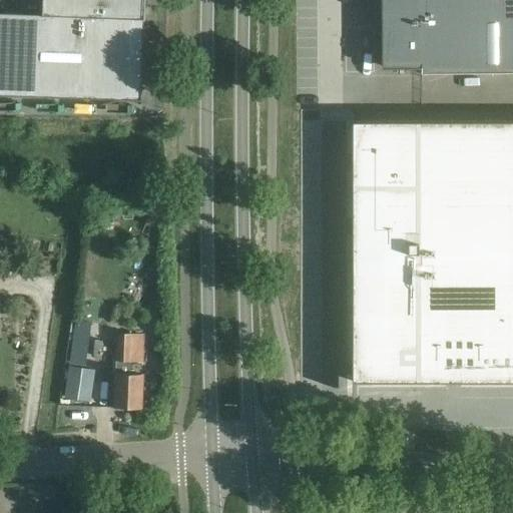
[(0,13),(0,95),(140,100),(143,19),(144,19),(144,0),(42,0),(41,15),(0,13)]
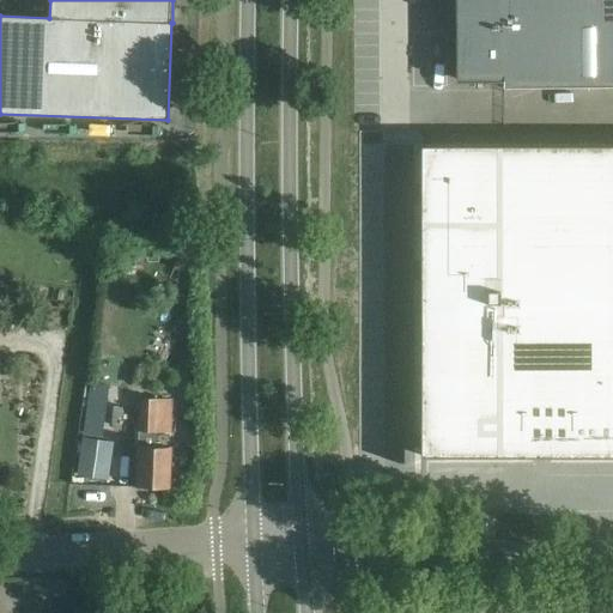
[(612,0),(456,0),(457,10),(455,10),(455,83),(502,83),(502,89),(612,87),(612,0)]
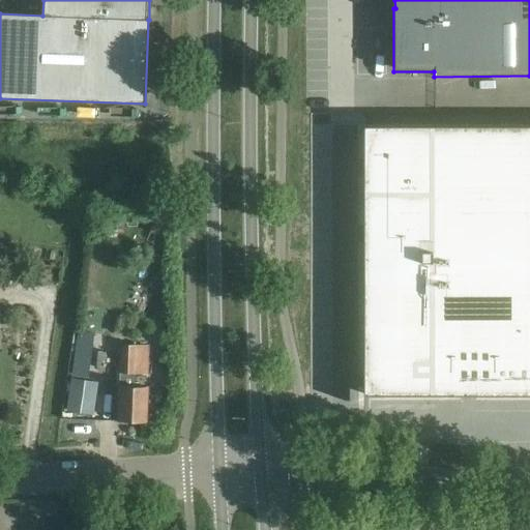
[(363,371),(363,395),(367,395),(437,395),(529,395),(529,125),(363,126),(363,294),(363,371)]
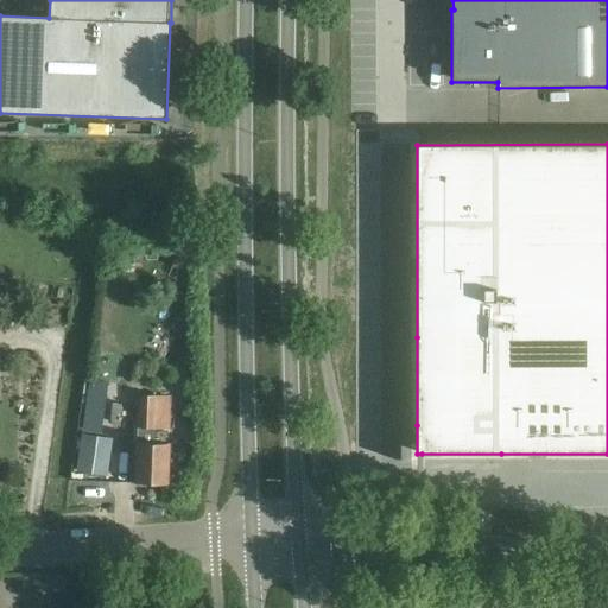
[(102,249),(102,264),(103,264),(116,264),(116,251),(105,249),(102,249)]
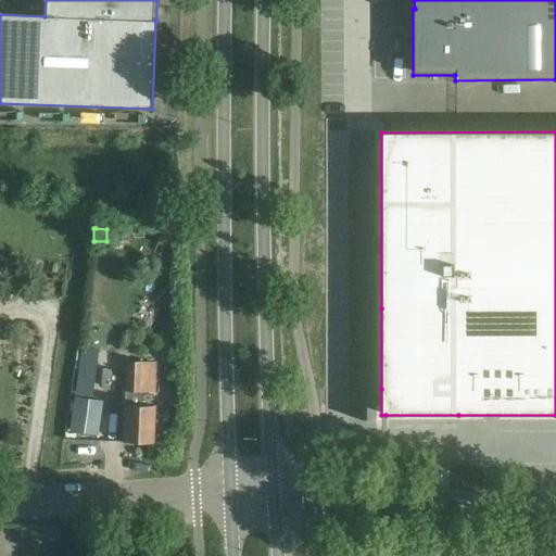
[(124,421),(123,442),(152,444),(153,406),(141,406),(141,393),(154,393),(154,378),(142,377),(142,362),(126,362),(124,421)]
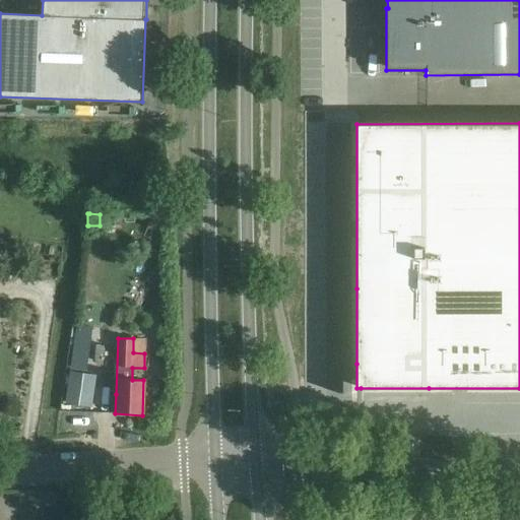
[(147,405),(145,414),(157,418),(160,409),(147,405)]
